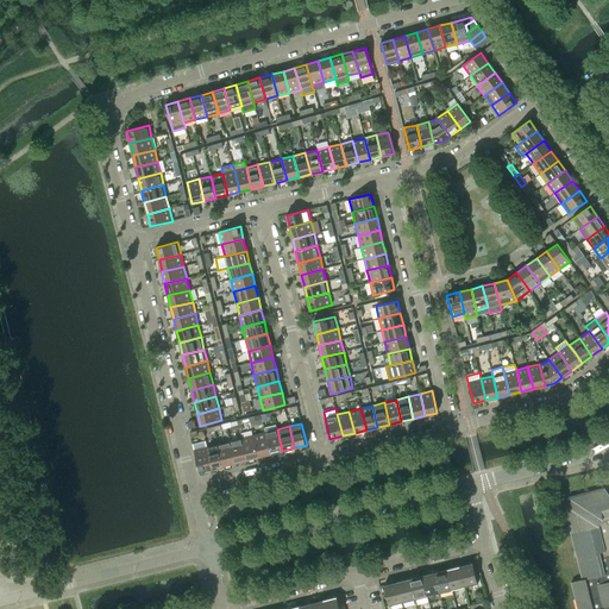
[(277,429),(265,432),(270,453),(282,451),(277,429)]
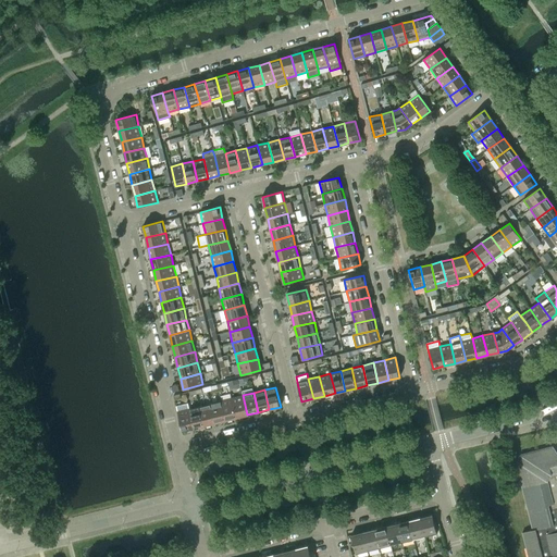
[(243,395),(232,398),(237,418),(247,415),(243,395)]
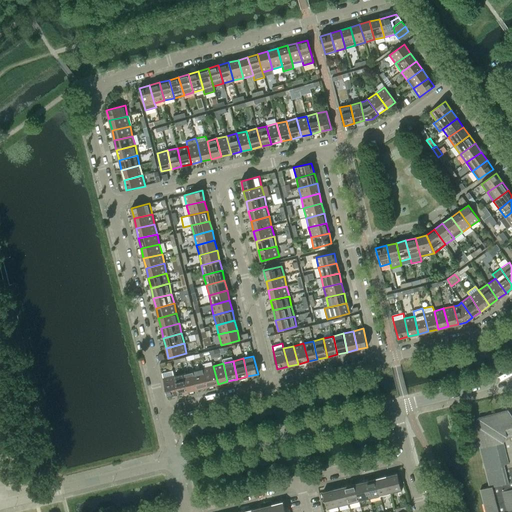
[(213,366),(203,368),(208,386),(218,384),(213,366)]
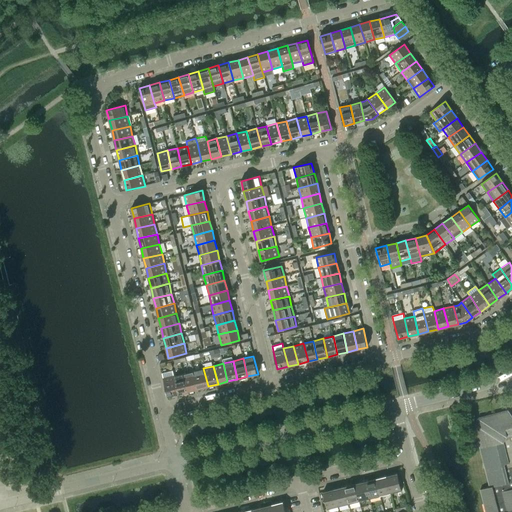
[(203,368),(193,371),(198,389),(208,386),(203,368)]
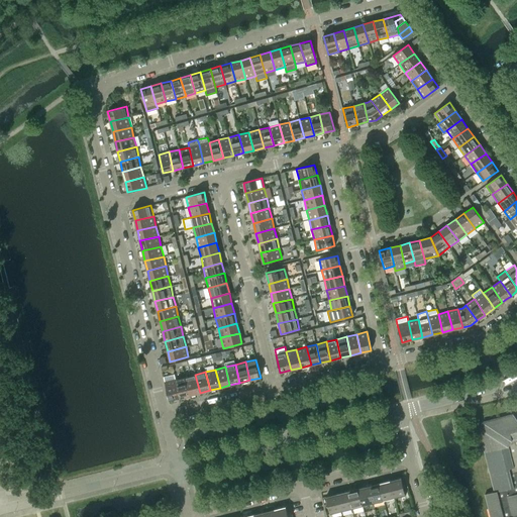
[(164,377),(165,382),(170,400),(180,398),(175,380),(174,375),(164,377)]
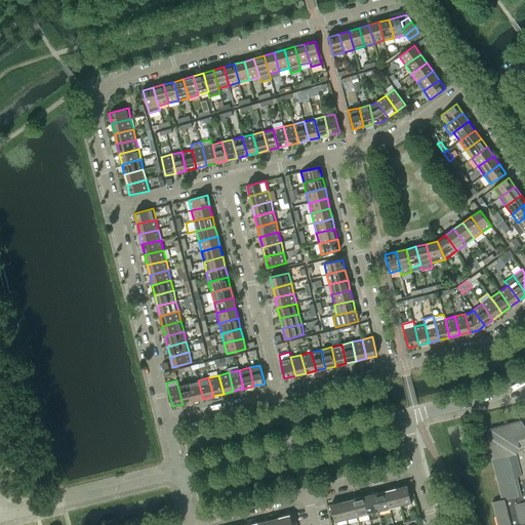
[(198,380),(188,382),(193,401),(203,399),(198,380)]
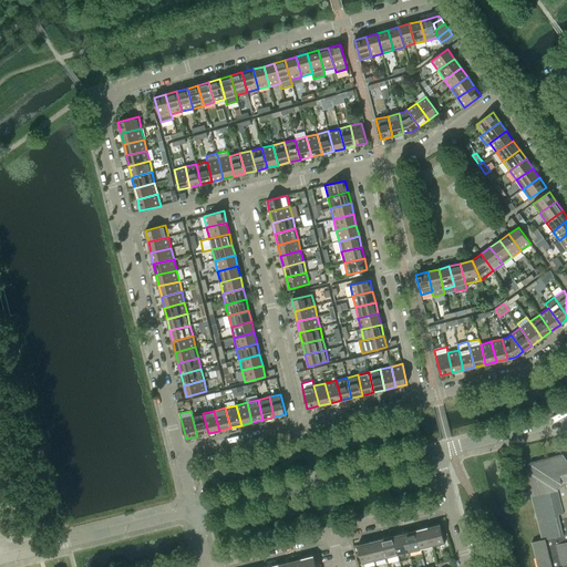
[(203,413),(192,416),(197,436),(208,433),(203,413)]
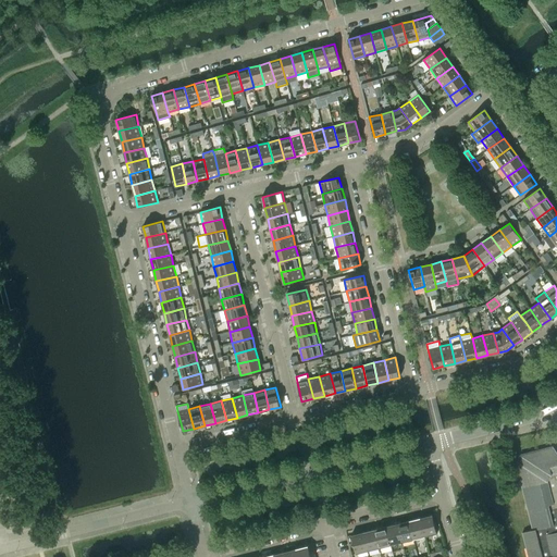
[(521,486),(521,487),(547,481),(554,507),(556,506),(556,452),(553,446),(545,448),(545,449),(521,456),(518,462),(523,486),(521,486)]
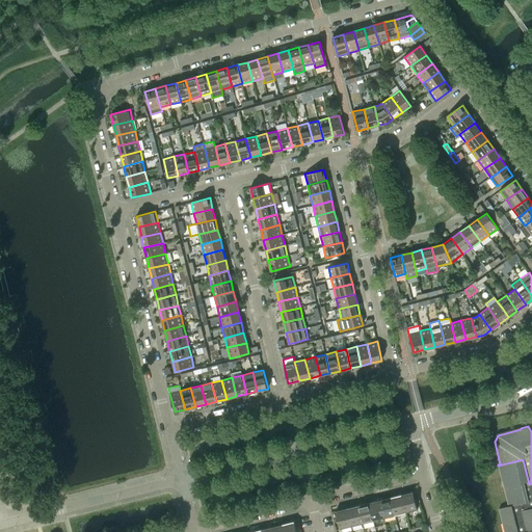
[(531,531),(531,483),(529,484),(523,459),(498,466),(499,466),(504,486),(504,487),(509,506),(499,508),(499,509),(500,509),(505,531),(531,531)]
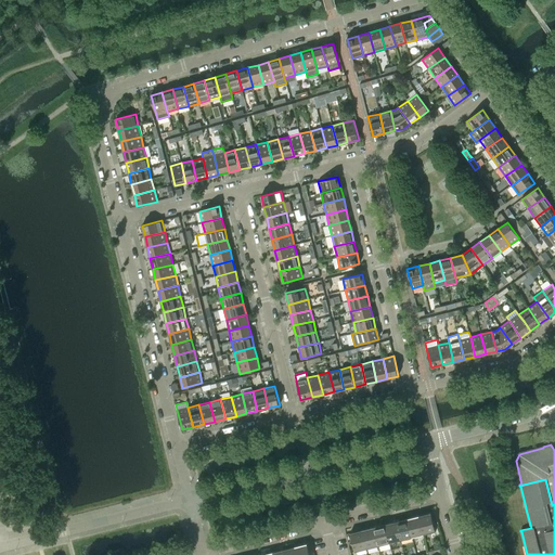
[(430,513),(418,516),(424,534),(436,531),(430,513)]
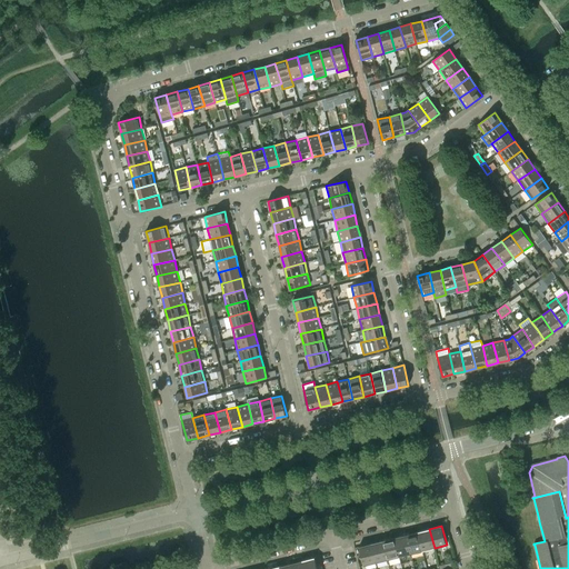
[(429,529),(418,531),(422,551),(435,548),(429,529)]
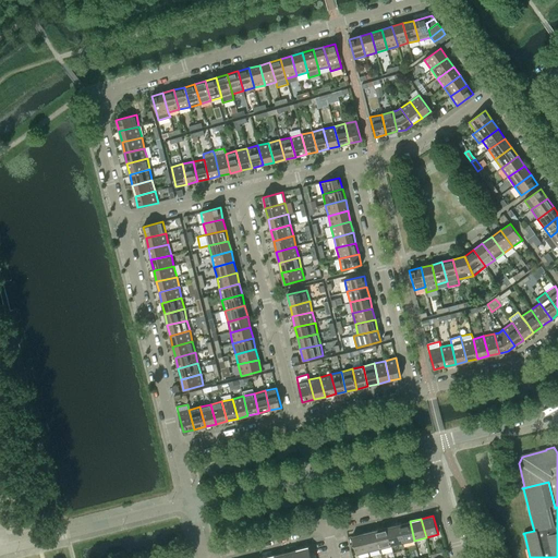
[(410,521),(398,524),(403,543),(414,541),(410,521)]
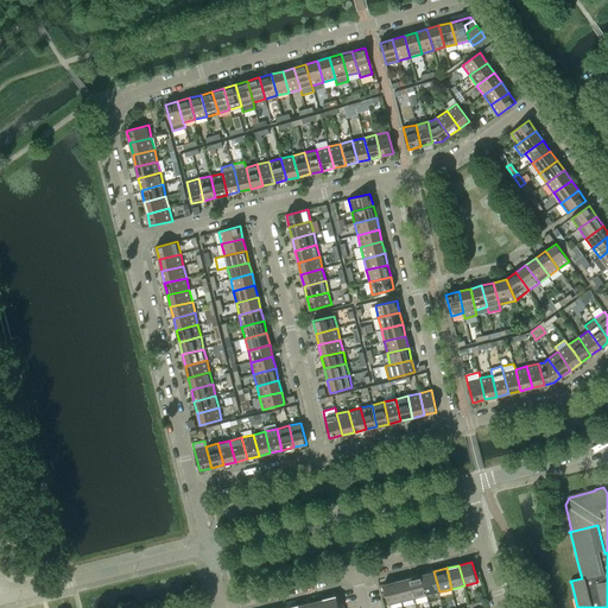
[(434,571),(422,574),(426,595),(439,591),(434,571)]
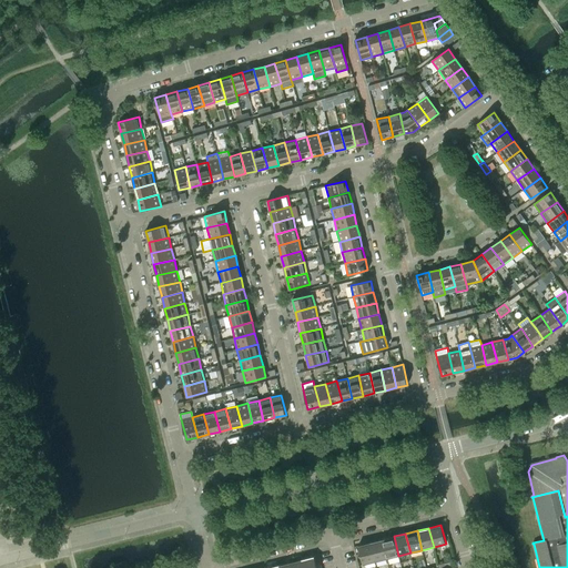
[(394,536),(382,539),(387,559),(398,556),(394,536)]
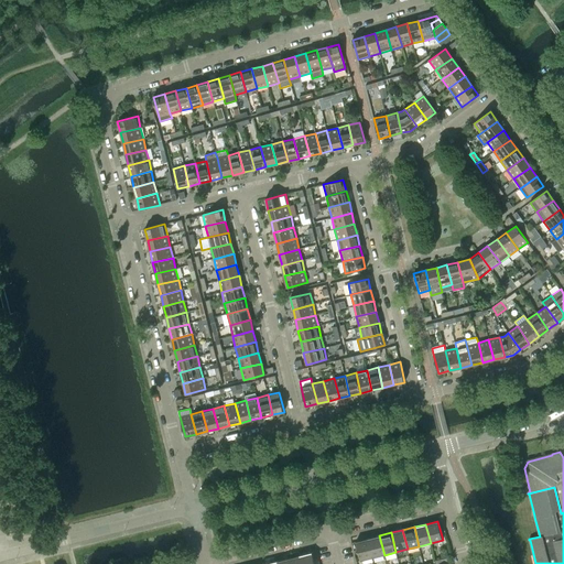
[(379,535),(368,539),(372,557),(384,555),(379,535)]
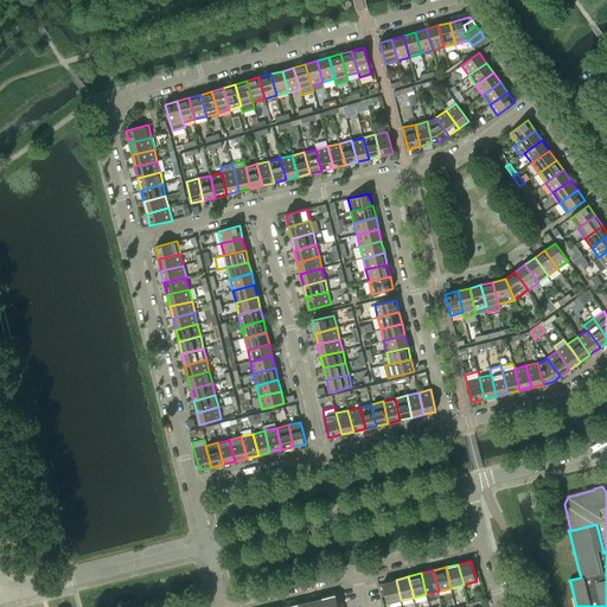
[(396,580),(383,582),(388,604),(401,600),(396,580)]
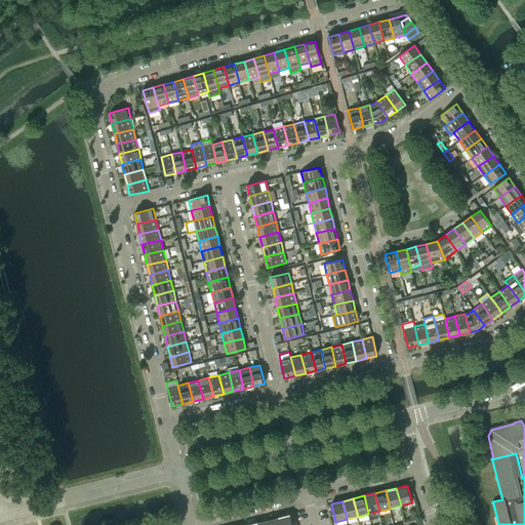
[(292,524),(290,514),(279,517),(280,524),(292,524)]
